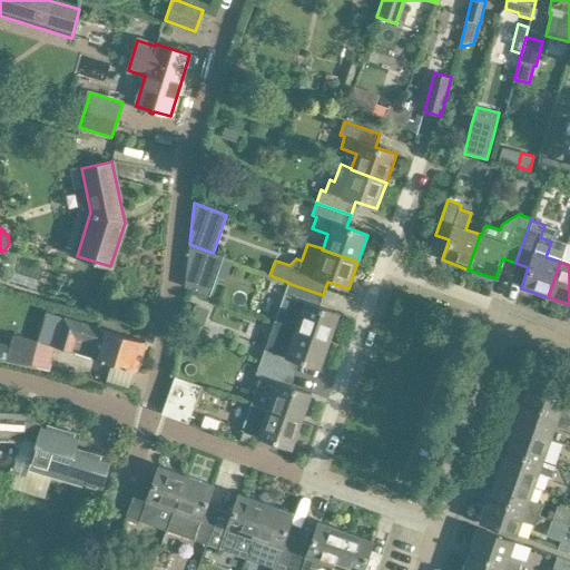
[(318,306),(323,295),(287,283),(273,322),(330,342),(340,314),(318,306)]
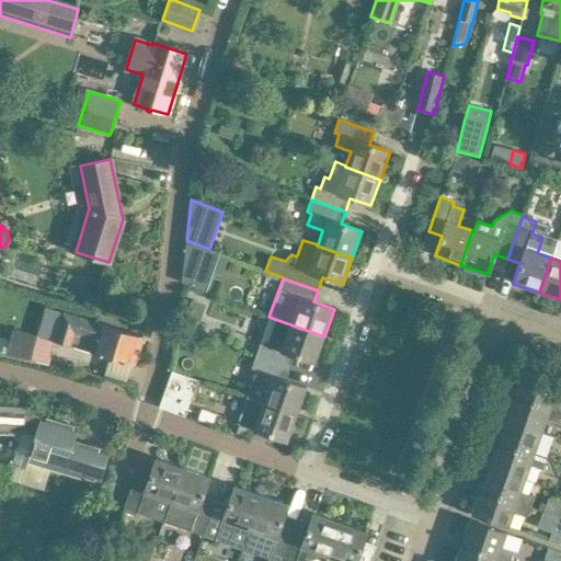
[(46,307),(41,327),(37,336),(13,329),(7,356),(47,364),(54,341),(134,365),(142,336),(46,307)]
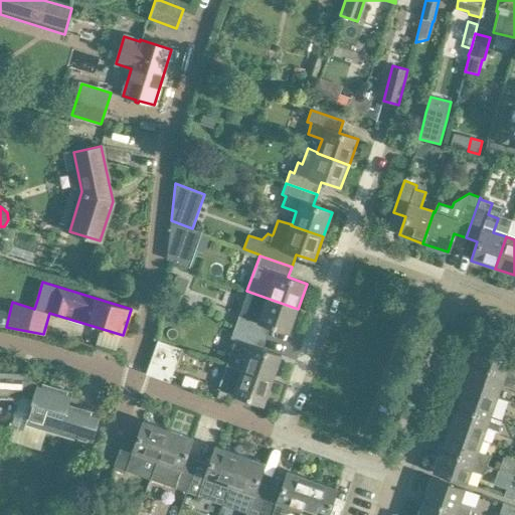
[(171,290),(168,299),(178,303),(182,294),(171,290)]
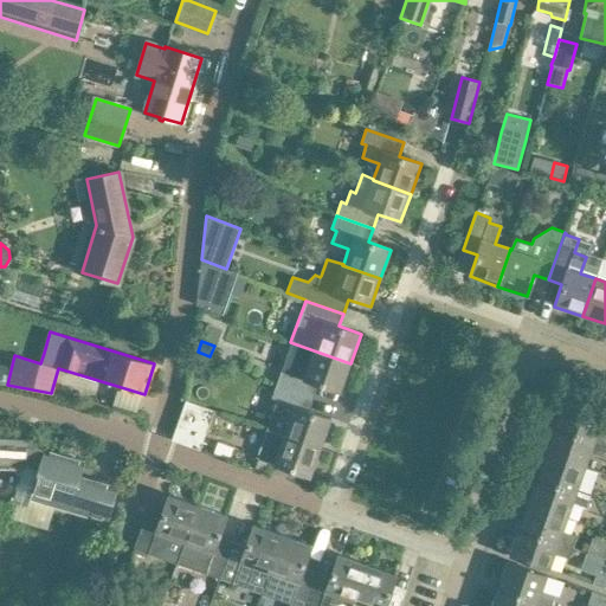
[(290,342),(276,385),(314,399),(318,384),(340,392),(350,363),(290,342)]
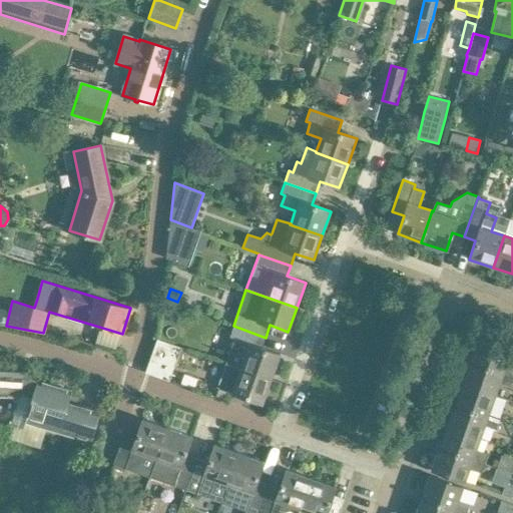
[(262,348),(266,338),(233,326),(229,337),(234,339),(225,363),(271,380),(280,355),(262,348)]
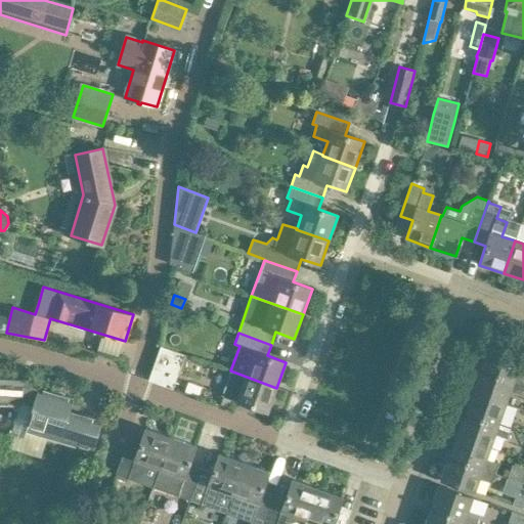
[(124,357),(127,343),(107,340),(104,353),(124,357)]
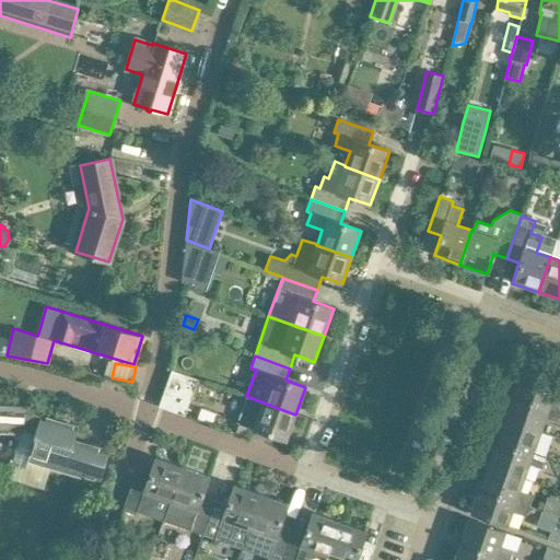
[(198,380),(172,370),(159,407),(185,416),(198,380)]
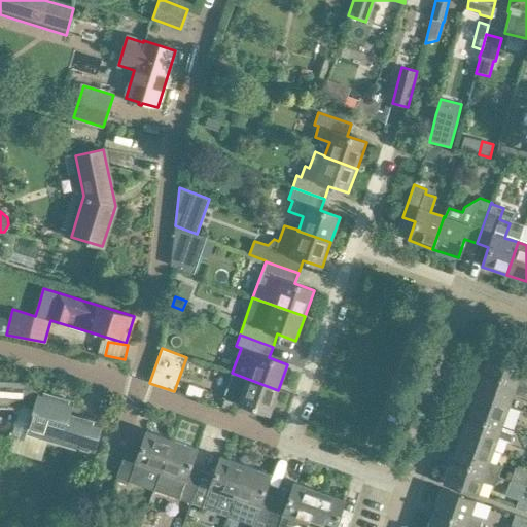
[(490,348),(482,372),(517,384),(526,387),(526,360),(525,360),(490,348)]
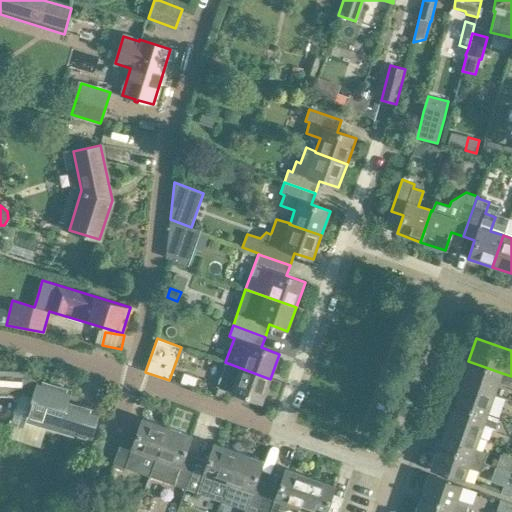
[(511,378),(511,376),(502,373),(468,361),(460,384),(494,395),(498,383),(509,387),(511,378)]
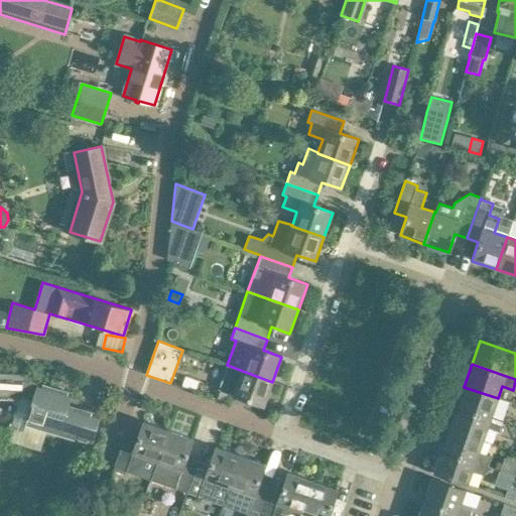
[(264,406),(272,382),(227,365),(218,389),(264,406)]
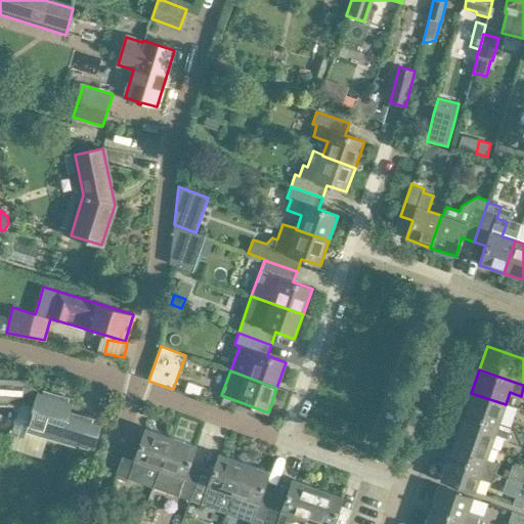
[(29,380),(0,378),(0,403),(20,404),(11,435),(24,435),(27,427),(92,447),(100,422),(68,410),(72,398),(29,385),(29,380)]
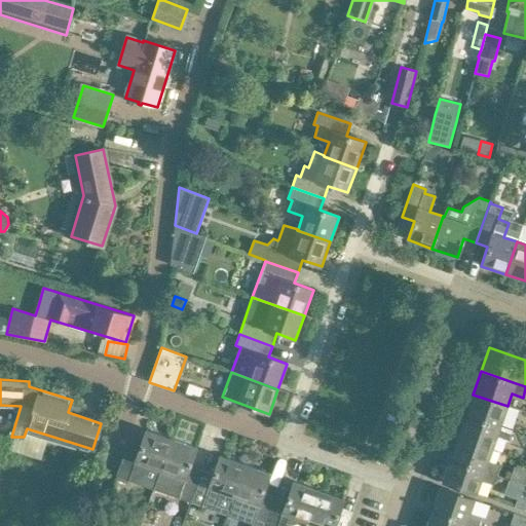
[(499,428),(508,406),(473,395),(464,416),(499,428)]
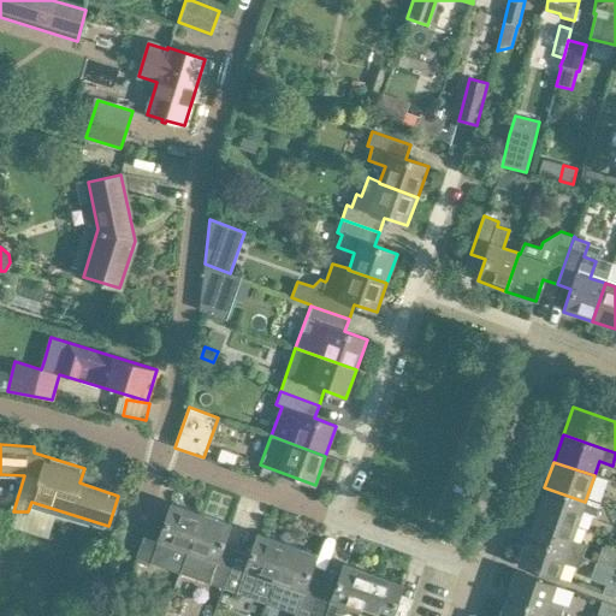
[(599,507),(585,502),(544,487),(535,513),(576,527),(580,515),(594,519),(599,507)]
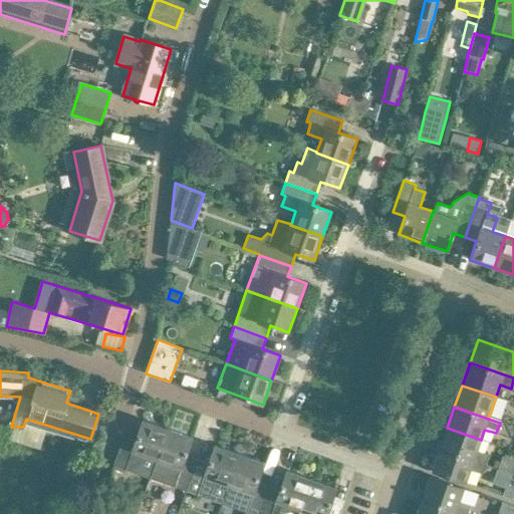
[(156,460),(167,429),(143,420),(137,438),(123,434),(112,466),(124,470),(126,465),(152,474),(156,460)]
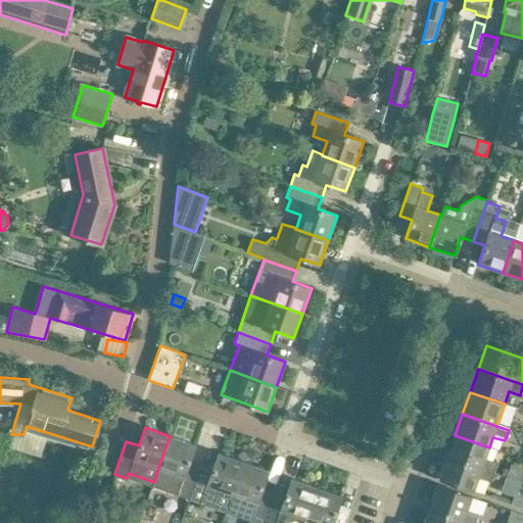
[(485,459),(489,447),(455,435),(446,457),(493,474),(496,463),(485,459)]
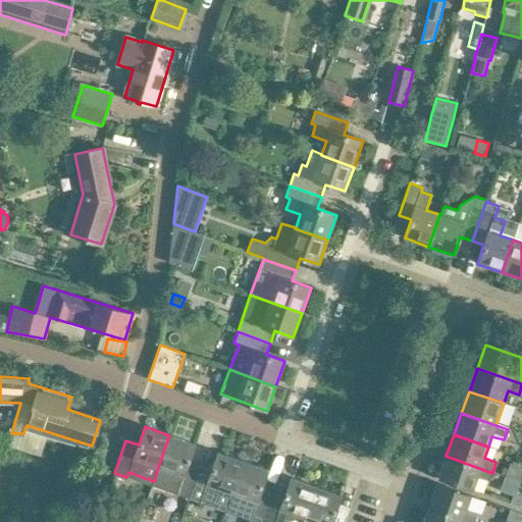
[(195,444),(169,435),(158,467),(154,481),(152,486),(189,499),(200,467),(189,463),(195,444)]
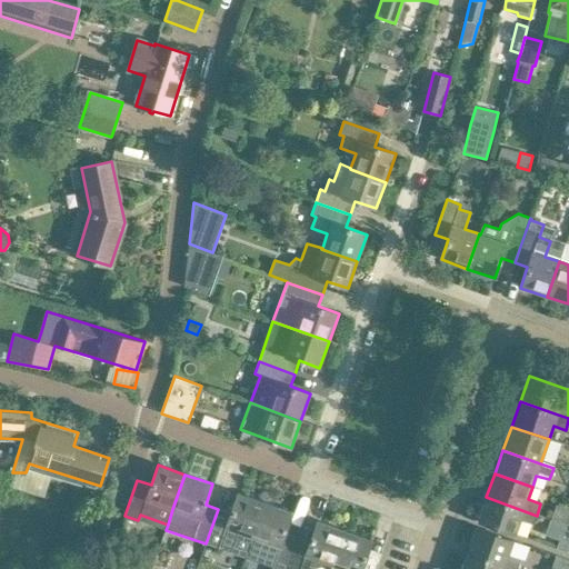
[(252,537),(265,502),(238,492),(230,513),(218,509),(206,543),(245,558),(252,537)]
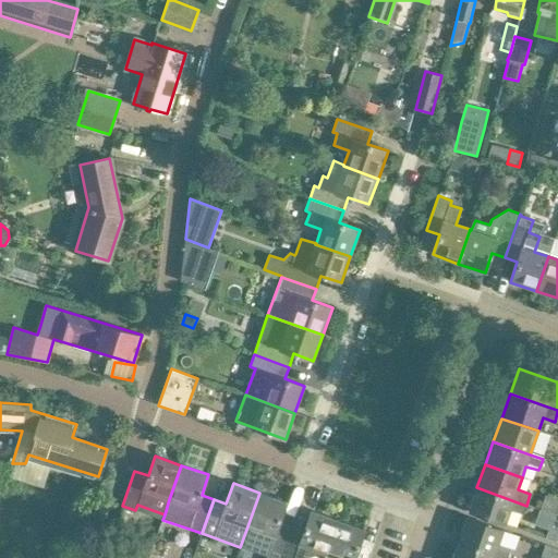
[(526,506),(476,487),(469,511),(506,524),(510,510),(523,516),(526,506)]
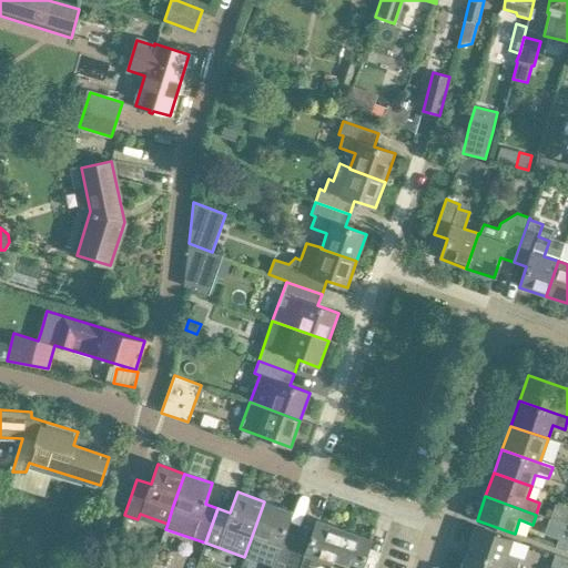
[(276,567),(284,567),(296,536),(284,531),(292,510),(264,501),(252,536),(269,543),(261,563),(276,567)]
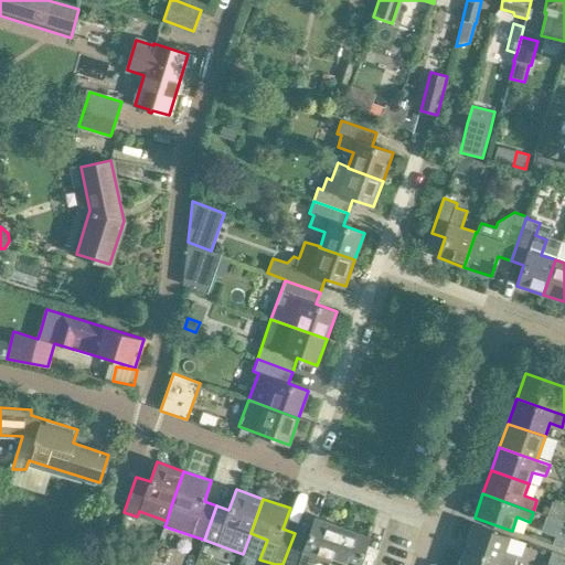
[(330,562),(342,526),(315,516),(308,537),(295,533),(283,564),(311,564),(327,561),(330,562)]
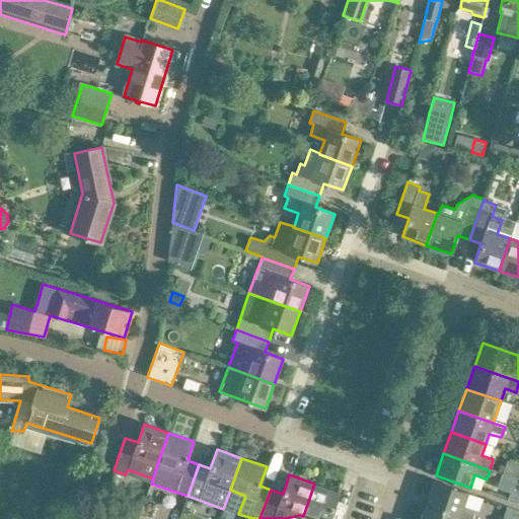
[(471,518),(474,510),(463,506),(468,493),(434,480),(426,505),(465,518),(471,518)]
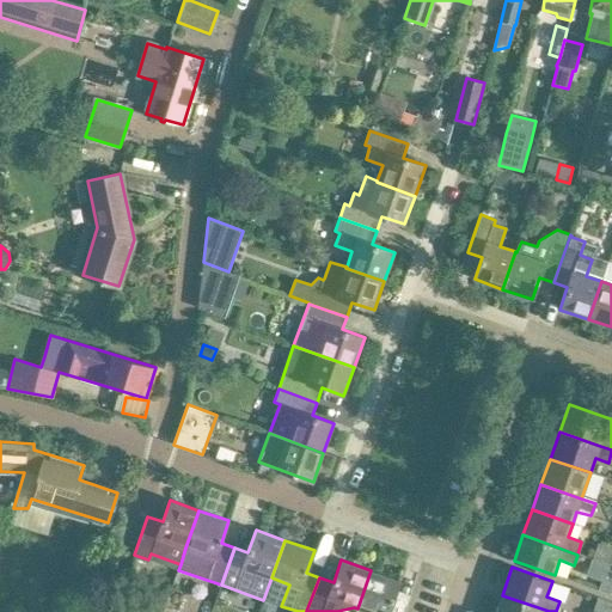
[(399,581),(371,570),(357,609),(355,611),(404,611),(405,607),(391,603),(399,581)]
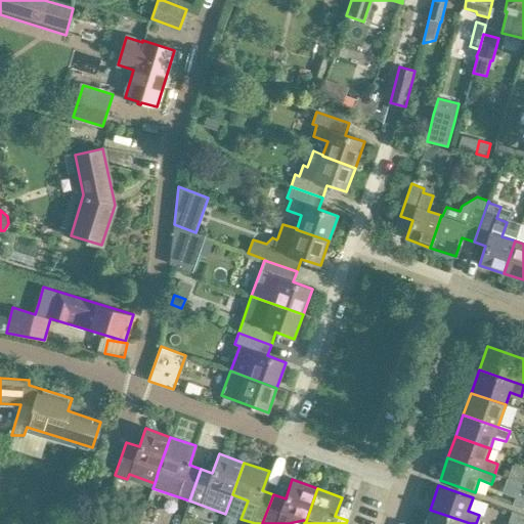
[(470,523),(430,510),(424,523),(470,523)]
